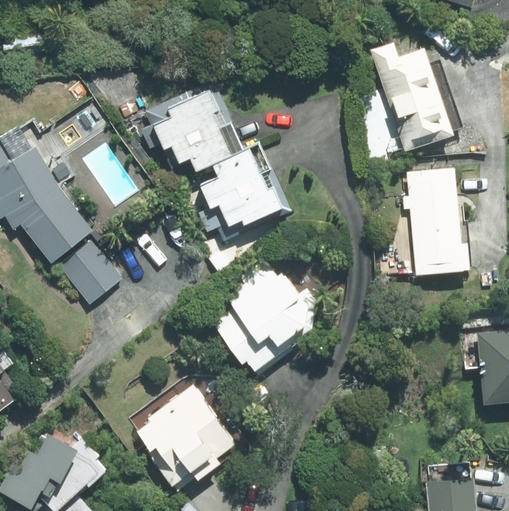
[(398,56),(393,43),(371,50),(400,137),(389,141),(393,151),(403,147),(404,151),(452,135),(423,48),(398,56)]
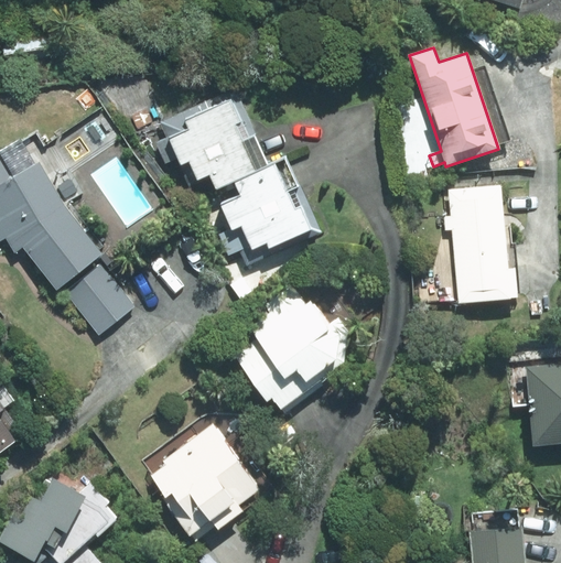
[(229,181),(269,163),(236,90),(163,123),(170,138),(158,142),(169,164),(179,160),(191,186),(208,179),(209,177),(214,187),(229,181)]
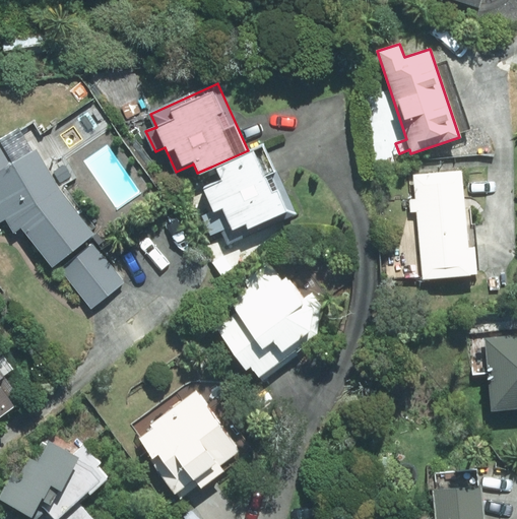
[(14,161),(0,137),(0,222),(6,219),(14,233),(20,229),(50,266),(60,259),(66,266),(62,269),(91,309),(126,281),(90,235),(93,233),(58,187),(36,149),(14,161)]
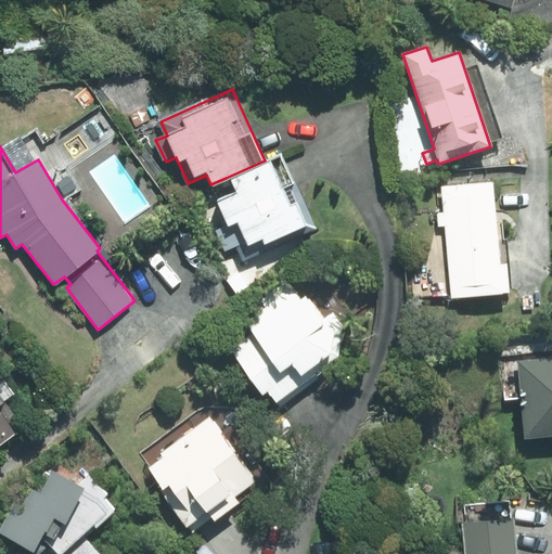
[(265,160),(226,178),(232,193),(213,202),(225,228),(217,231),(227,250),(238,246),(244,260),(316,229),(282,152),(265,160)]
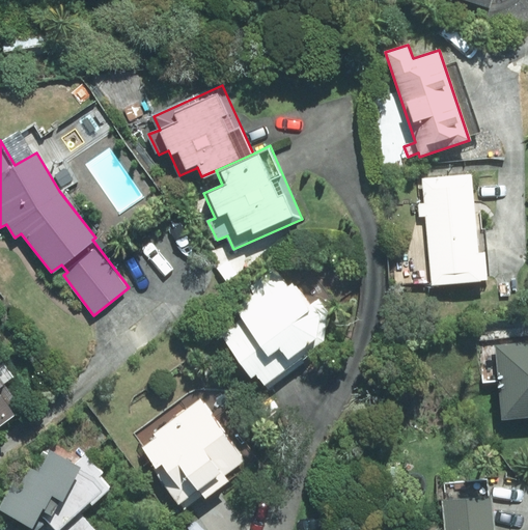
[(478,282),(471,174),(422,177),(429,285),(478,282)]
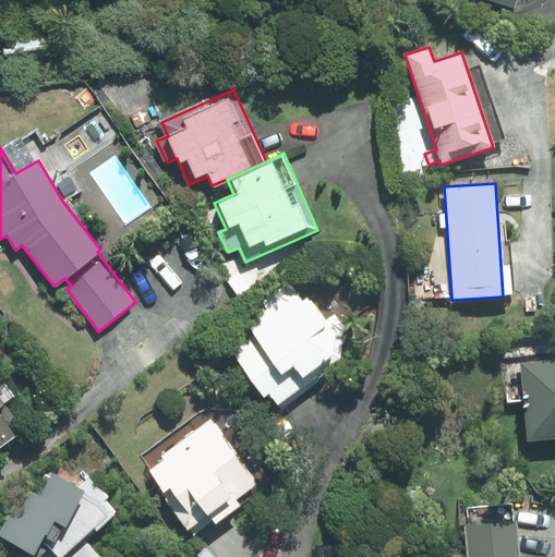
[(239,363),(238,364),(242,371),(260,396),(261,394),(266,390),(275,403),(278,401),(281,407),(320,379),(315,373),(338,358),(344,326),(335,312),(325,318),(312,299),(310,301),(306,295),(300,300),(288,280),(262,298),(266,306),(246,321),(255,334),(230,350),(239,363)]
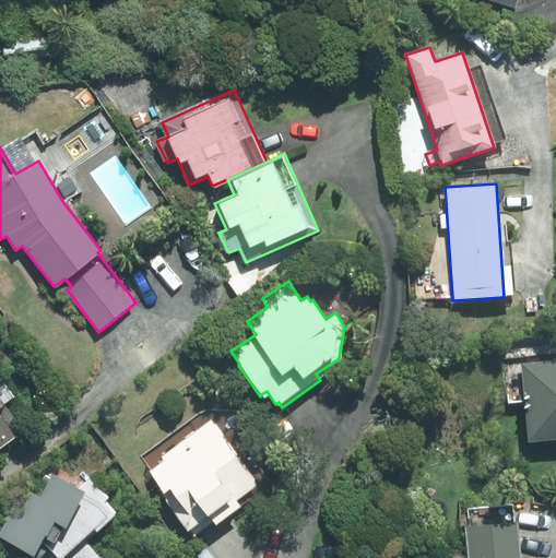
[(555,358),(521,361),(529,441),(555,438),(555,358)]
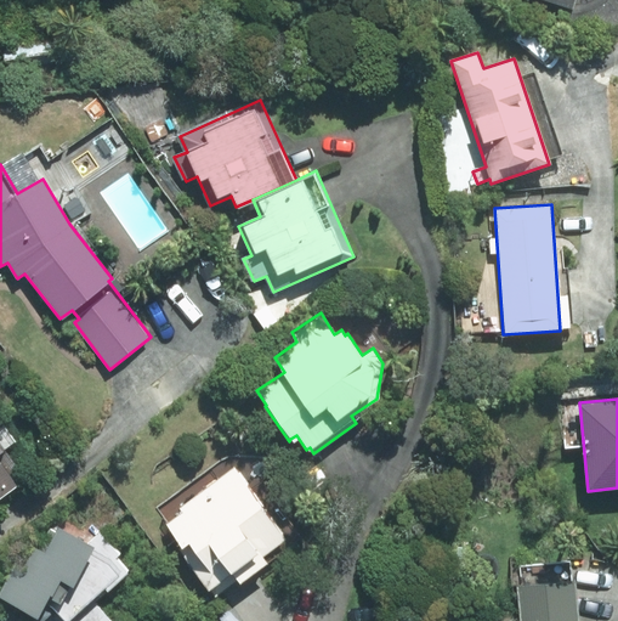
[(0,495),(15,485),(0,464),(0,447),(5,445),(0,438),(0,495)]
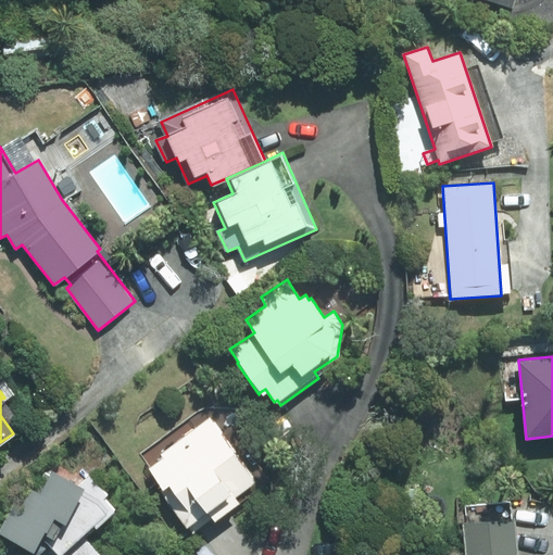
[(255,481),(212,416),(161,450),(165,456),(150,468),(188,525),(193,521),(198,527),(213,517),(214,519),(240,502),(235,495),(255,481)]
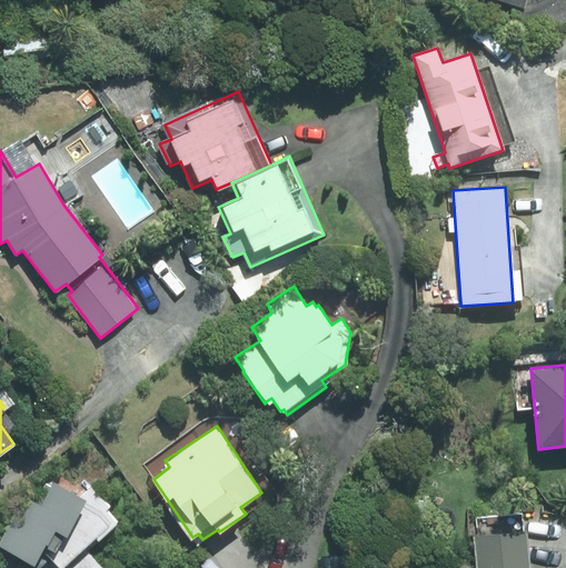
[(0,538),(0,546),(29,564),(30,562),(35,567),(37,567),(42,565),(43,567),(105,567),(106,567),(95,551),(90,546),(88,544),(117,522),(106,509),(110,506),(95,486),(80,497),(51,481),(39,505),(30,499),(20,517),(13,514),(0,538)]
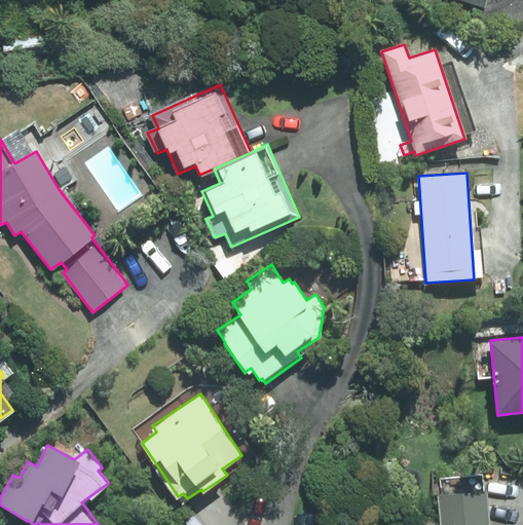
[(488,524),(484,490),(437,496),(439,524),(488,524)]
